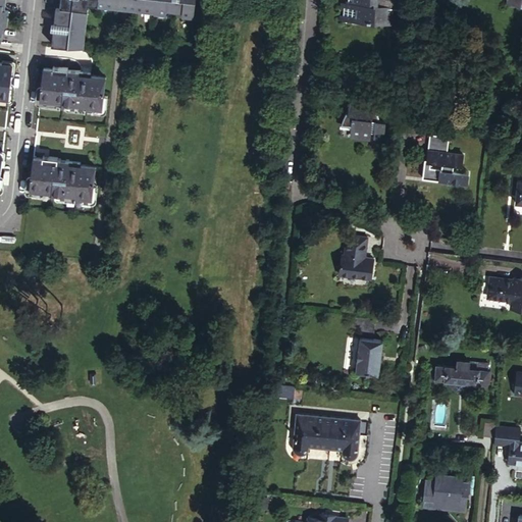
[(65,32),(50,31),(48,43),(80,46),(84,5),(94,7),(114,9),(115,0),(53,0),(51,22),(66,24),(65,32)]
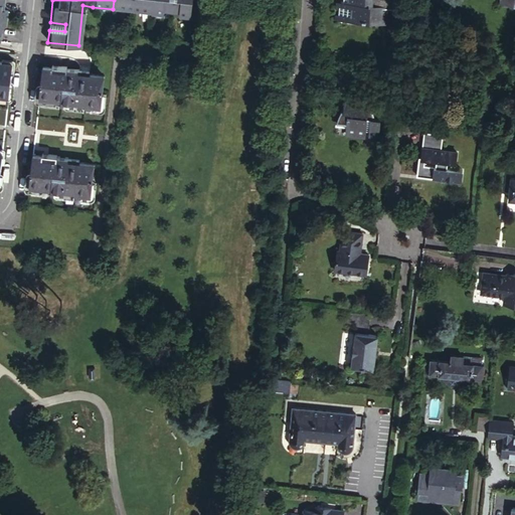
[(114,0),(113,9),(93,7),(93,8),(123,12),(151,15),(152,14),(133,12),(134,0),(114,0)]
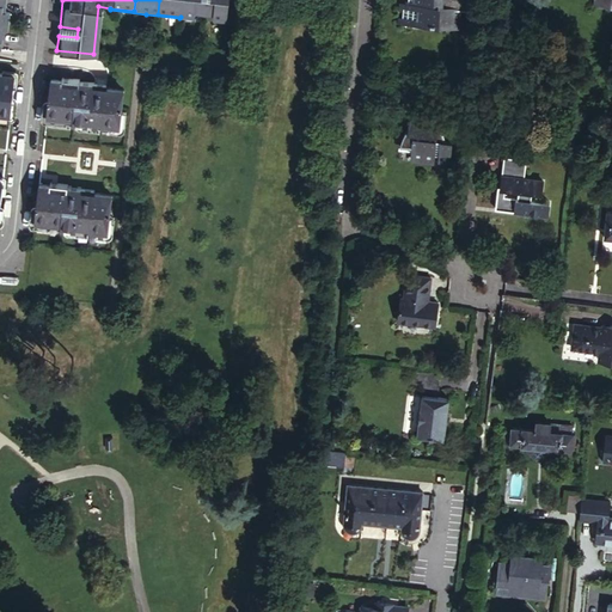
[(213,19),(212,24),(225,26),(227,0),(210,0),(212,1),(202,0),(159,0),(158,14),(181,17),(179,18),(181,20),(193,22),(194,17),(213,19)]
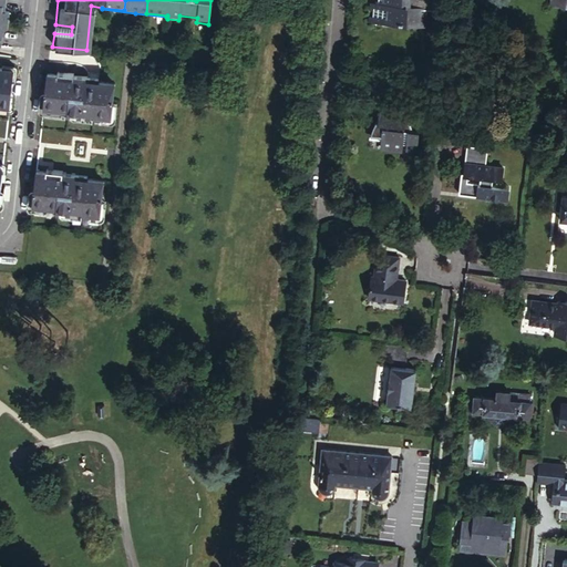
[(373,0),(373,4),(371,3),(370,20),(423,26),(424,8),(430,8),(430,0),(373,0)]
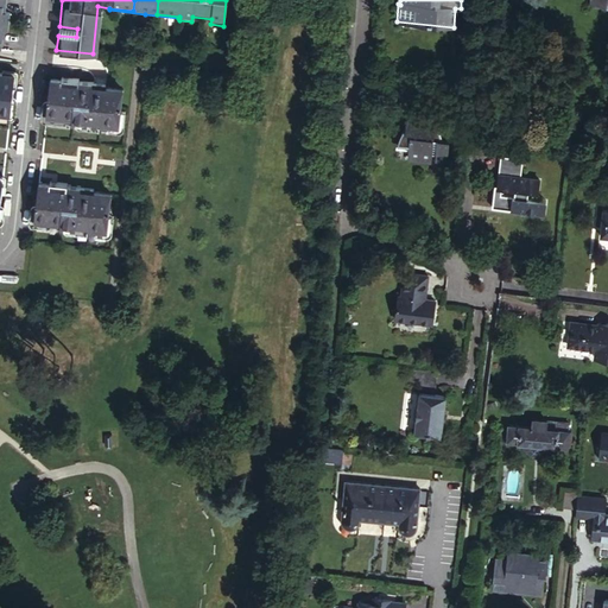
[(77,29),(59,26),(58,36),(76,37),(77,29)]
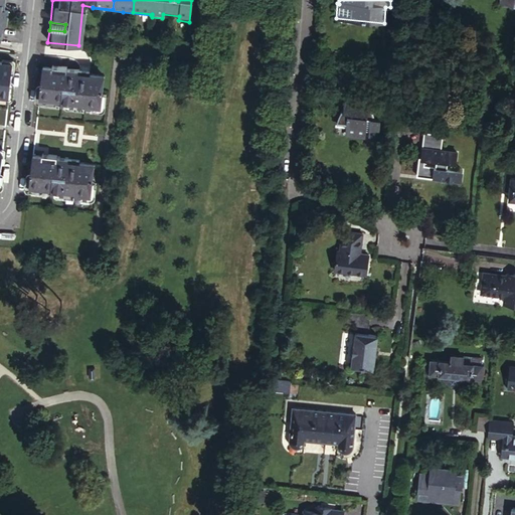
[(0,98),(6,99),(10,63),(0,61),(0,98)]
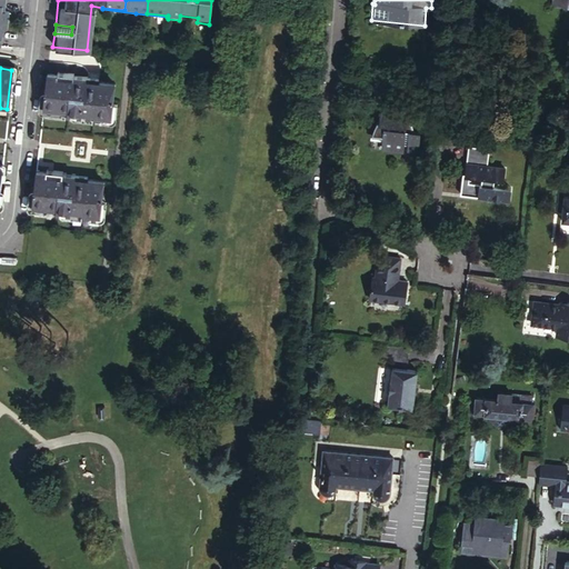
[(55,75),(45,73),(40,112),(109,120),(113,83),(97,81),(97,79),(71,77),(71,73),(55,72),(55,75)]
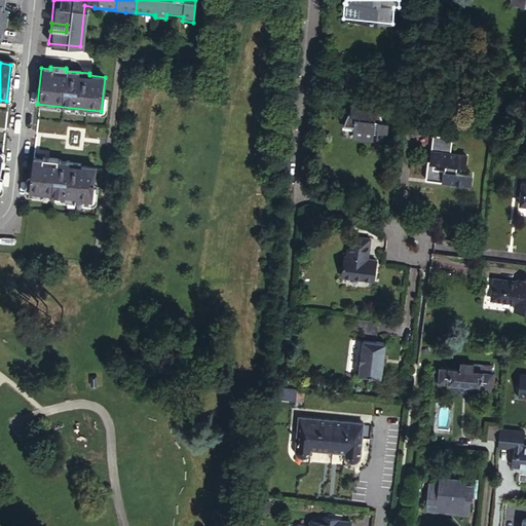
[(383,143),(385,123),(379,122),(380,119),(380,116),(379,112),(378,109),(377,107),(375,104),(375,102),(366,101),(366,100),(349,99),(348,114),(346,114),(344,117),(342,121),(341,125),(341,127),(350,127),(349,138),(370,140),(371,136),(374,137),(374,142),(383,143)]
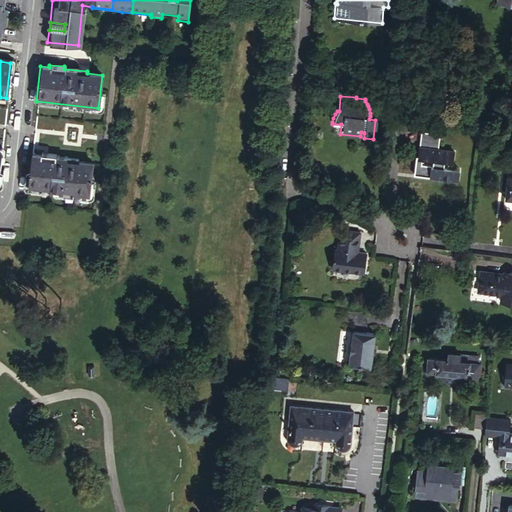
[(422,128),(422,131),(438,133),(438,136),(441,137),(441,130),(422,128)]
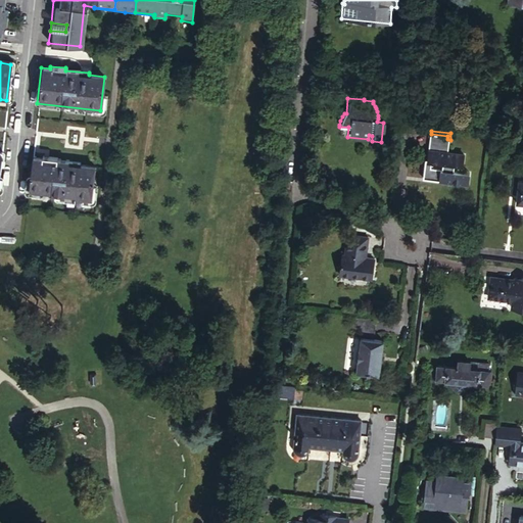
[(446,182),(466,184),(468,172),(454,170),(455,162),(462,163),(463,154),(446,152),(447,139),(447,136),(431,134),(429,134),(426,159),(424,159),(422,179),(438,181),(439,177),(446,177),(446,182)]
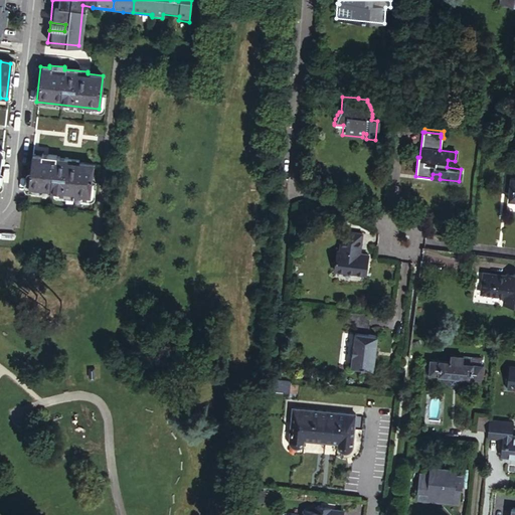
[(30,156),(27,191),(89,198),(93,165),(77,163),(77,161),(54,158),(54,156),(40,155),(40,157),(30,156)]
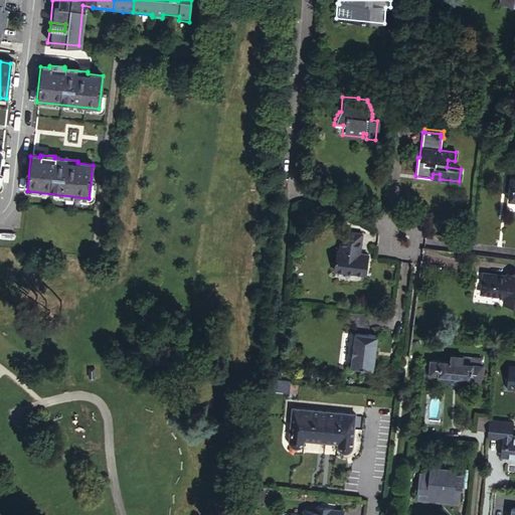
[(359,236),(339,233),(336,253),(334,252),(331,273),(362,278),(365,258),(356,256),(355,255),(355,252),(357,248),(359,236)]
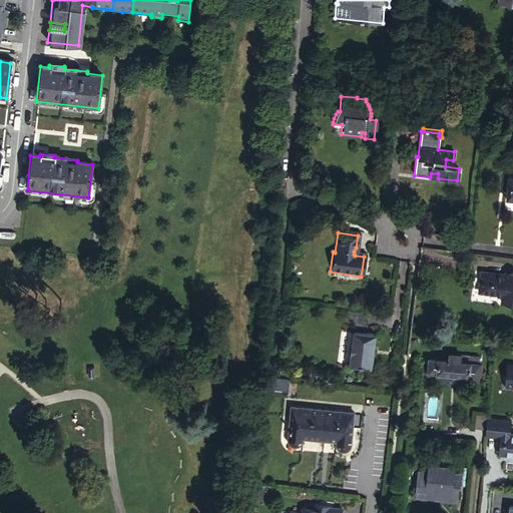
[(512,274),(506,273),(482,270),(479,290),(504,293),(503,302),(512,303),(512,274)]
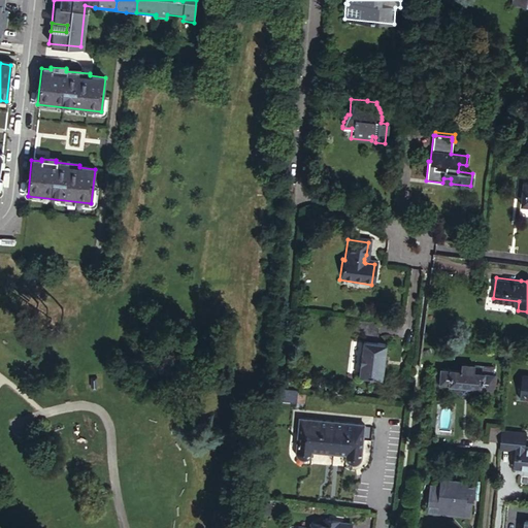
[(354,320),(353,332),(354,332),(355,333),(357,333),(359,335),(360,337),(361,338),(361,341),(374,342),(377,322),(354,320)]
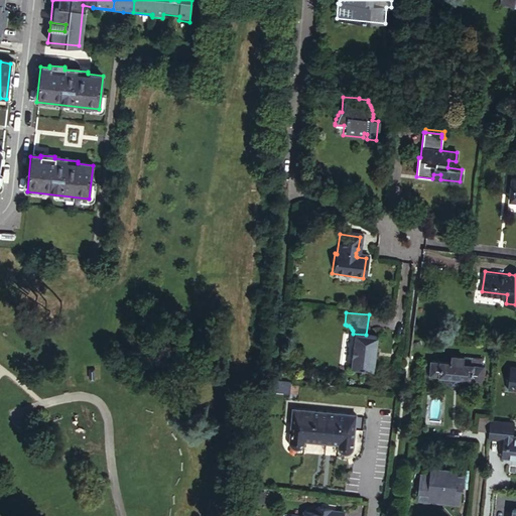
[(353,334),(349,368),(372,371),(374,357),(374,351),(376,336),(366,335),(353,334)]
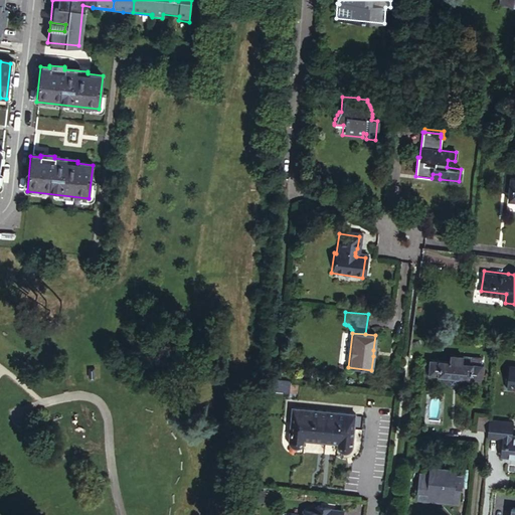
[(466,378),(479,379),(480,366),(479,366),(480,360),(450,357),(450,363),(430,361),(428,374),(444,376),(451,376),(450,379),(459,380),(459,377),(466,378)]
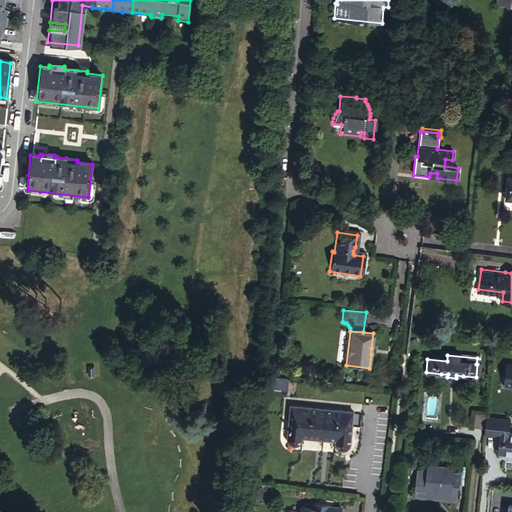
[(98,363),(85,364),(85,376),(99,375),(98,363)]
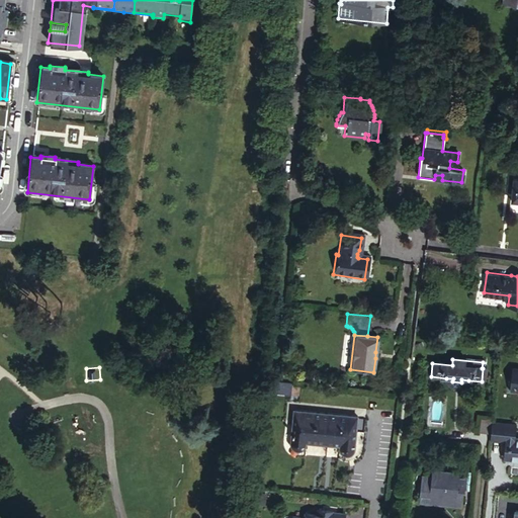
[(453,378),(446,378),(446,384),(450,390),(461,391),(467,385),(468,380),(461,379),(461,382),(452,381),(453,378)]
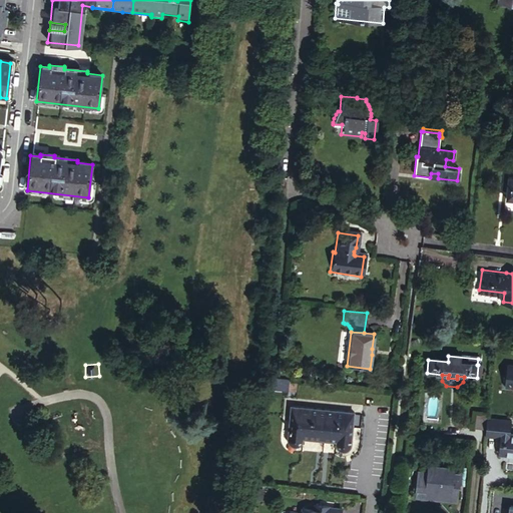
[(351,443),(354,413),(292,406),(289,437),(290,440),(291,442),(293,443),(294,444),(296,444),(297,444),(299,443),(301,443),(302,441),(303,439),(337,442),(337,444),(338,446),(340,448),(342,449),(343,450),(345,450),(348,449),(350,446),(351,443)]
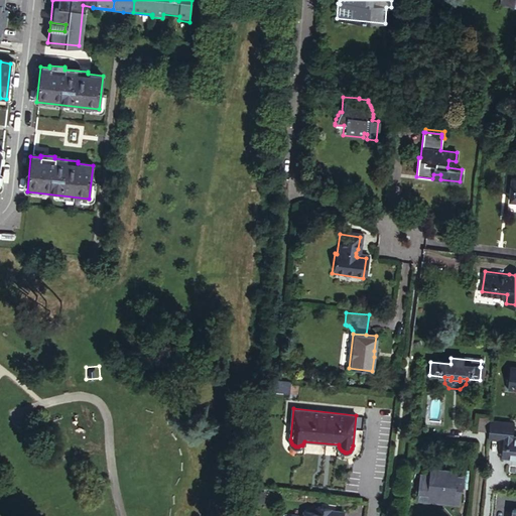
[(490,421),(490,417),(478,416),(477,429),(489,430),(490,421)]
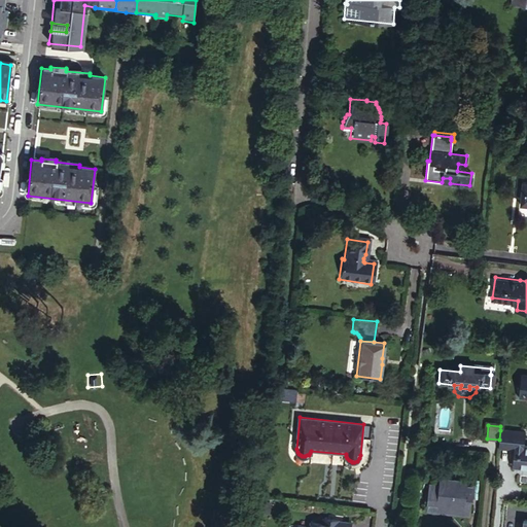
[(499,440),(499,444),(514,445),(513,465),(526,466),(526,446),(523,446),(524,432),(500,430),(499,440)]
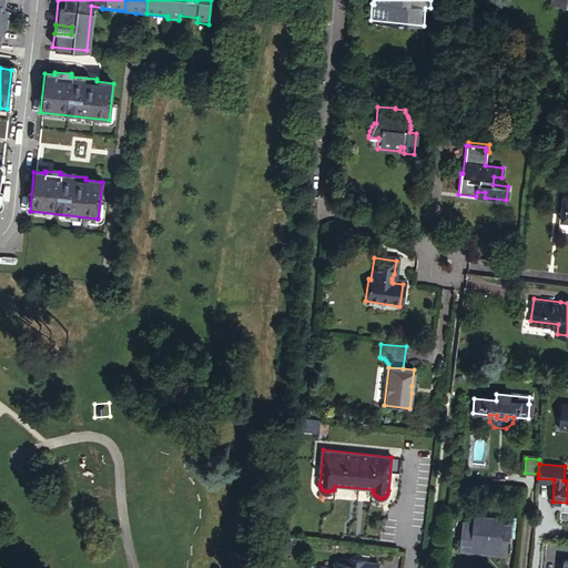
[(484,550),(505,554),(506,539),(508,539),(510,524),(503,523),(503,518),(473,514),(473,521),(462,520),(459,541),(469,544),(468,553),(484,555),(484,550)]
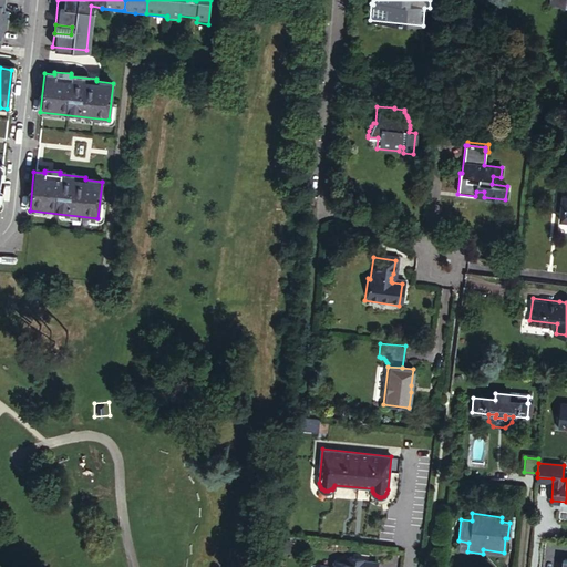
[(468,543),(459,540),(457,550),(467,552),(468,543)]
